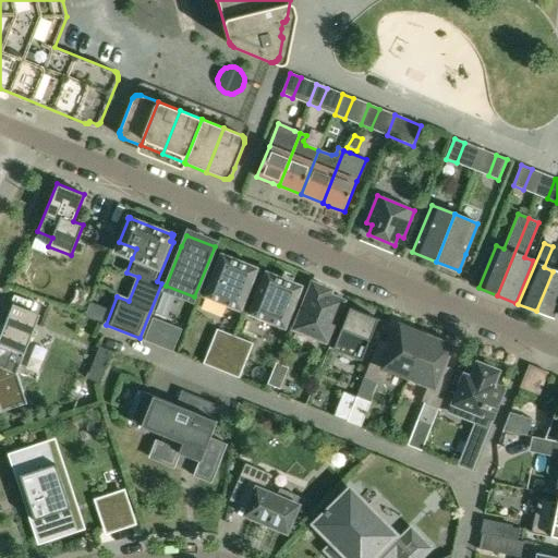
[(221,253),(204,296),(241,311),(257,268),(221,253)]
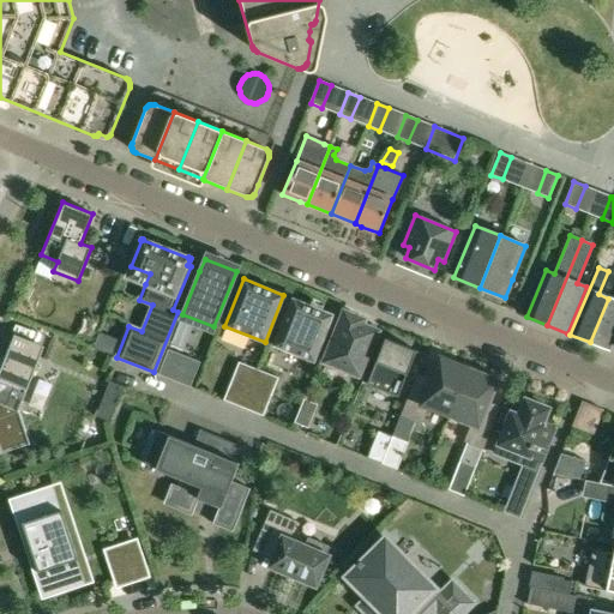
[(293,299),(274,345),(313,361),(332,314),(293,299)]
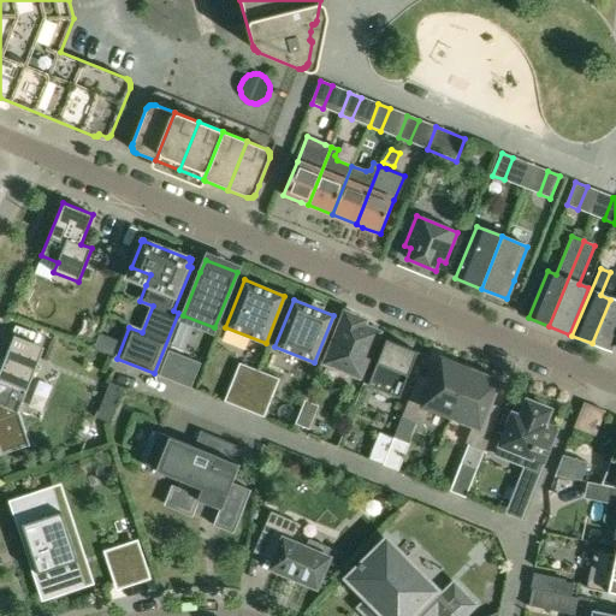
[(615,301),(610,300),(592,343),(611,351),(615,338),(615,301)]
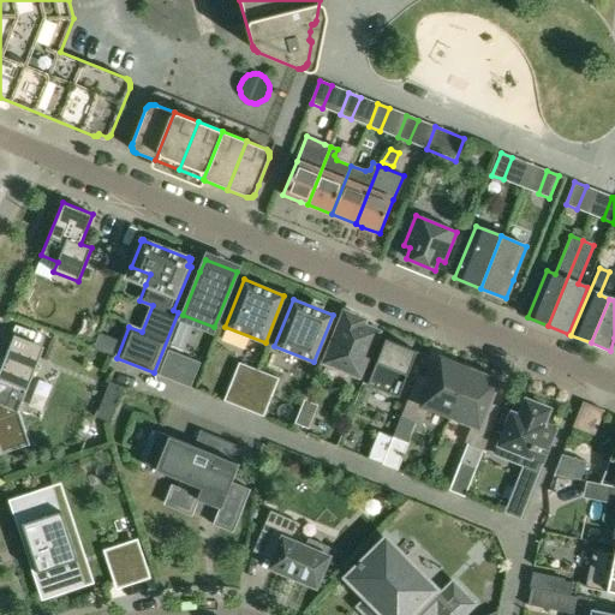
[(364,321),(345,312),(324,362),(360,376),(378,332),(363,326),(364,321)]
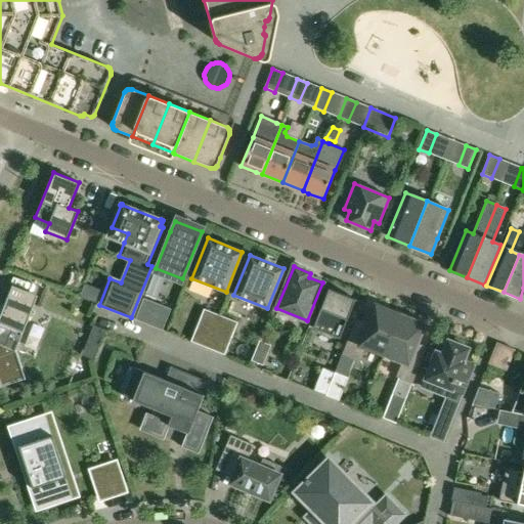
[(15,350),(30,314),(38,295),(12,286),(0,315),(0,387),(26,380),(15,350)]
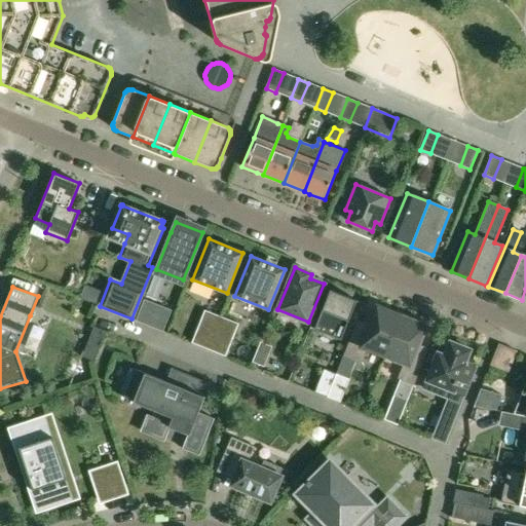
[(330,290),(314,329),(341,340),(357,300),(330,290)]
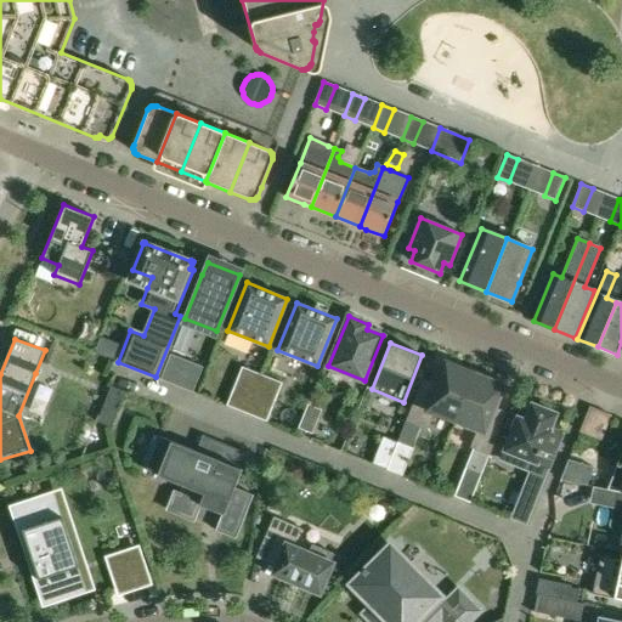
[(173,384),(192,391),(202,367),(182,360),(173,384)]
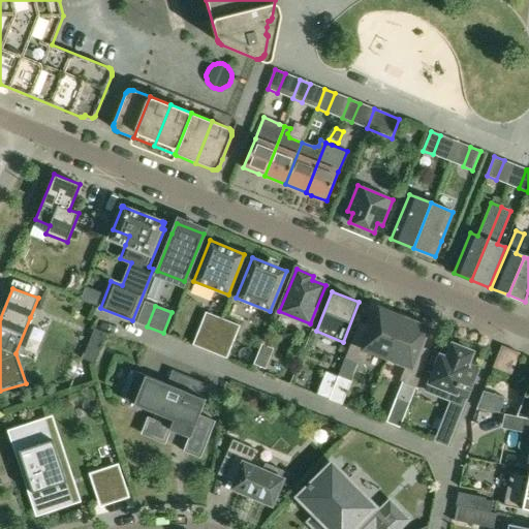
[(369,351),(387,359),(403,317),(378,308),(369,332),(358,328),(345,359),(363,366),(369,351)]
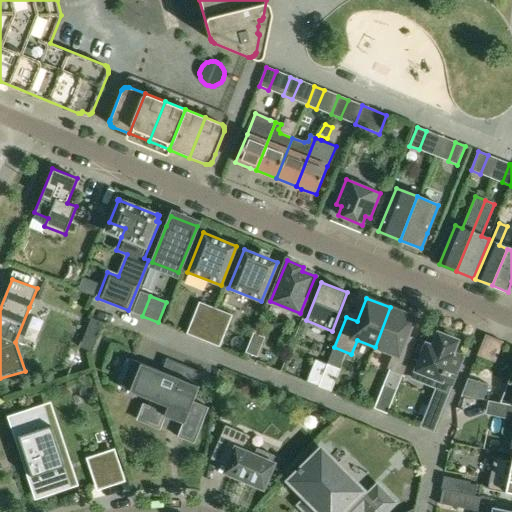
[(199,302),(186,334),(203,340),(216,308),(199,302)]
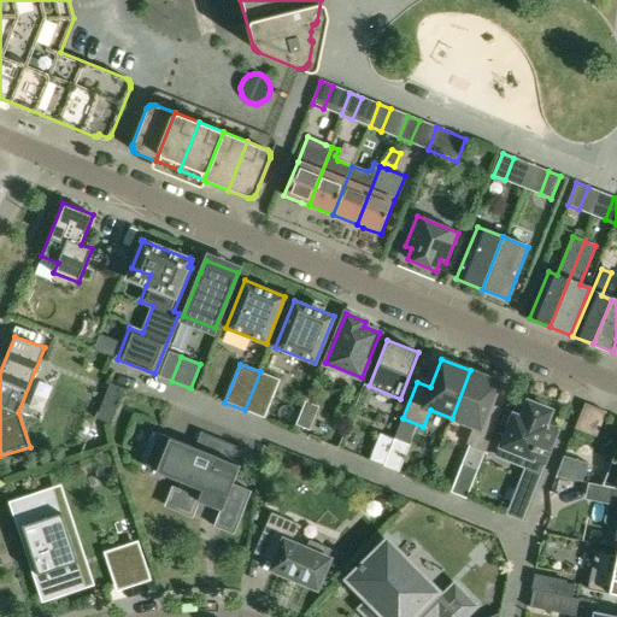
[(499,382),(470,370),(452,418),(472,427),(466,444),(485,451),(499,415),(488,410),(499,382)]
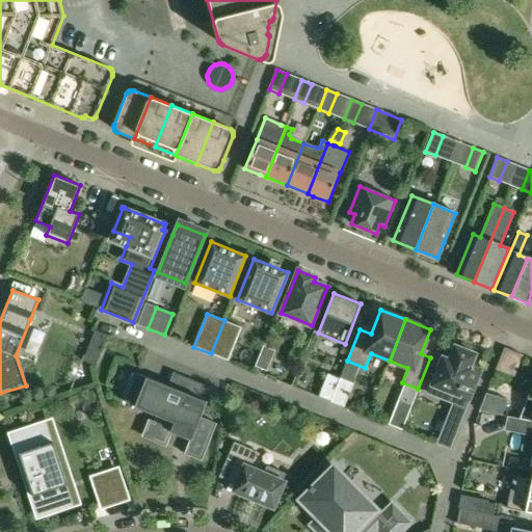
[(241,327),(224,320),(211,353),(228,361),(241,327)]
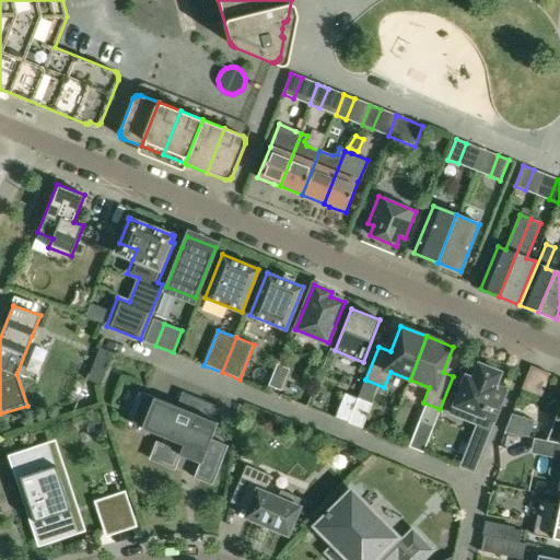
[(113,353),(100,348),(86,380),(100,385),(113,353)]
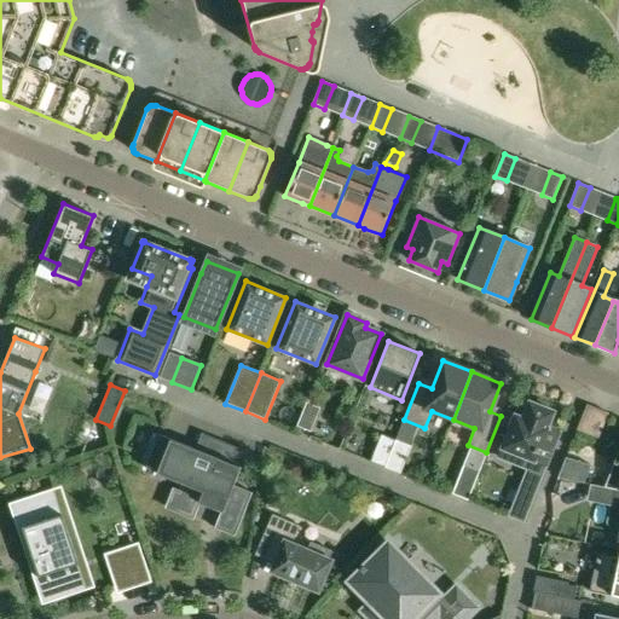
[(510,428),(502,447),(531,460),(527,469),(542,475),(524,521),(512,516),(509,515),(509,516),(524,522),(560,433),(547,428),(554,411),(528,401),(522,415),(518,414),(516,416),(508,412),(503,424),(510,428)]
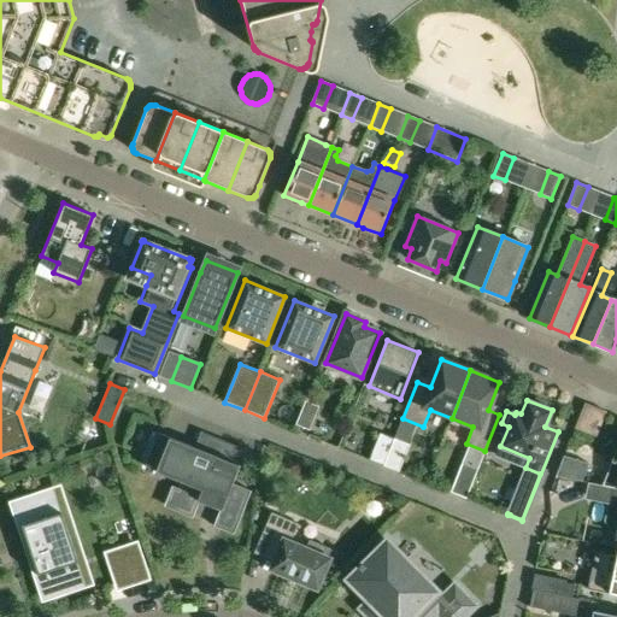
[(318,407),(305,401),(295,424),(310,430),(318,407)]
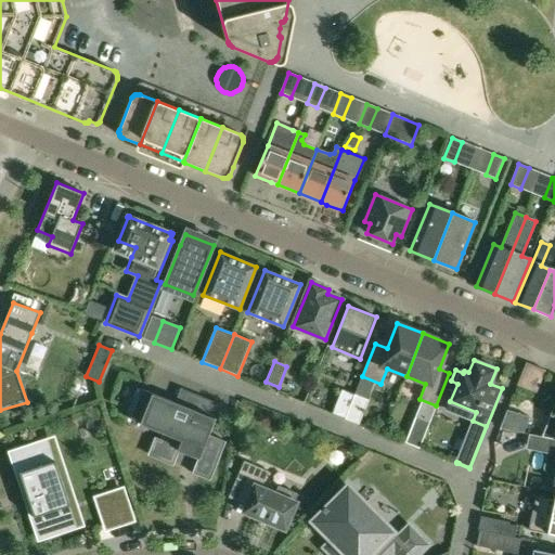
[(173,466),(179,451),(180,447),(199,455),(192,474),(194,474),(196,469),(211,476),(217,460),(219,460),(226,442),(209,435),(213,426),(221,404),(180,388),(175,402),(146,391),(145,391),(142,390),(130,420),(146,426),(146,427),(164,434),(155,453),(173,461),(171,465),(173,466)]
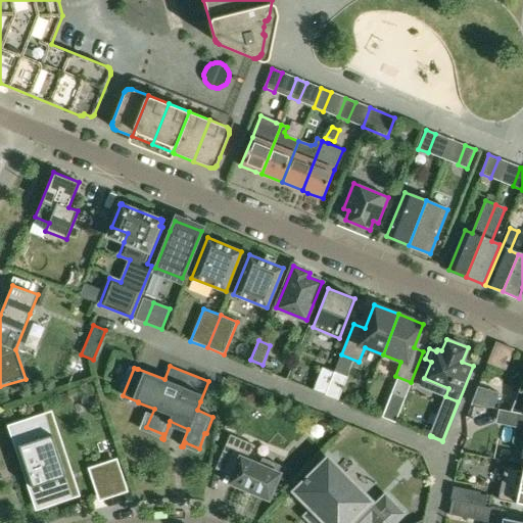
[(321,367),(312,389),(325,394),(334,372),(321,367)]
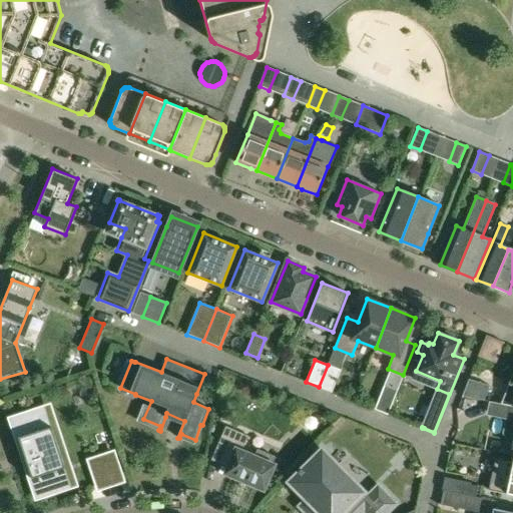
[(328,365),(319,387),(332,392),(341,370),(328,365)]
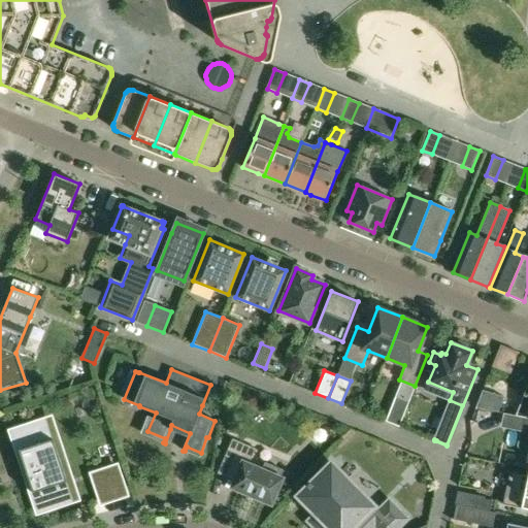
[(483,390),(475,407),(498,413),(503,397),(483,390)]
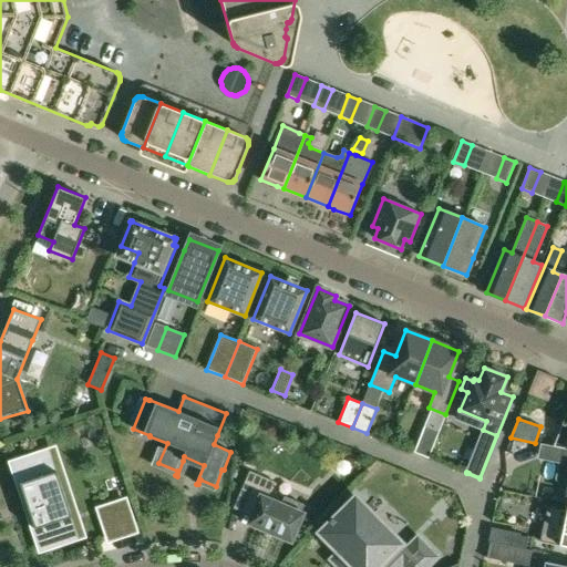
[(414,452),(429,459),(439,432),(424,425),(414,452)]
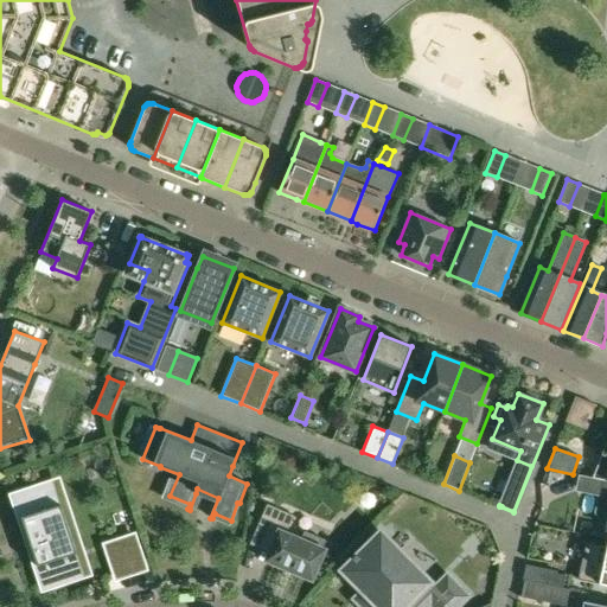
[(606,480),(606,481),(602,480),(599,496),(598,496),(595,512),(604,526),(606,526),(606,528),(606,529),(606,480)]
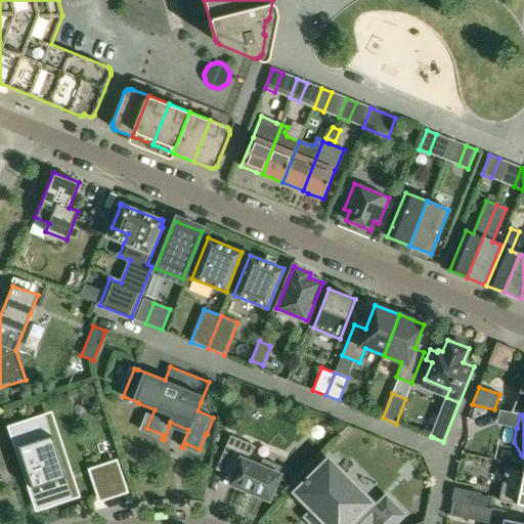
[(33,488),(37,503),(70,491),(47,422),(14,433),(18,446),(32,489),(33,488)]
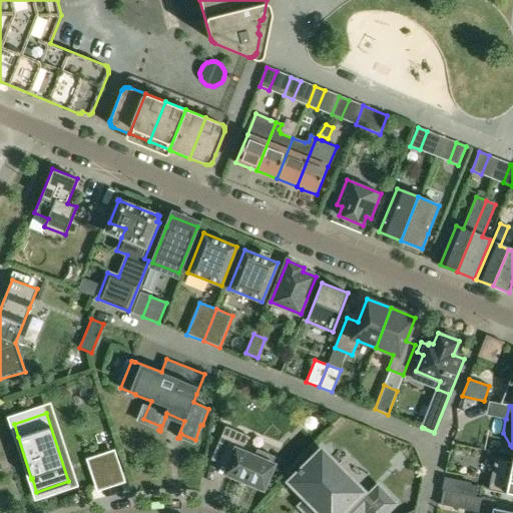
[(225,426),(213,454),(230,461),(225,472),(224,473),(264,490),(265,488),(264,488),(274,465),(271,464),(275,456),(258,449),(254,456),(241,451),(248,436),(225,426)]
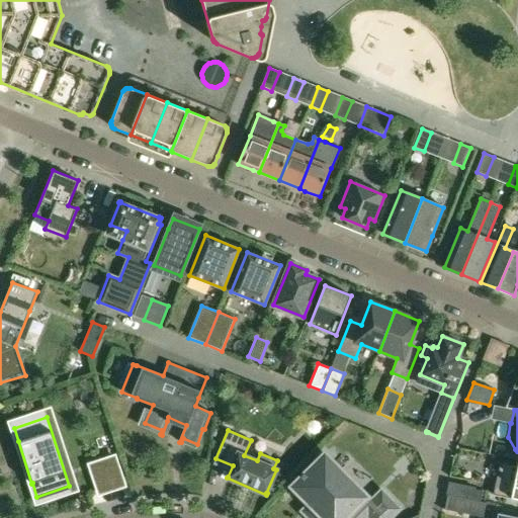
[(365,517),(368,516),(369,517),(389,517),(399,509),(381,492),(371,502),(367,497),(325,454),(291,487),(310,505),(305,509),(313,517),(365,517)]
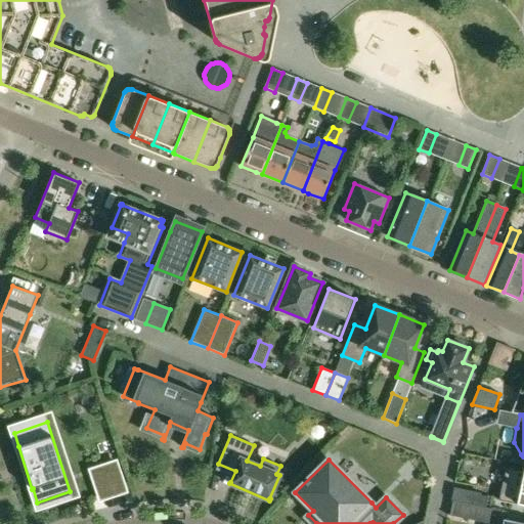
[(102,475),(93,478),(100,499),(125,491),(116,463),(99,468),(102,475)]
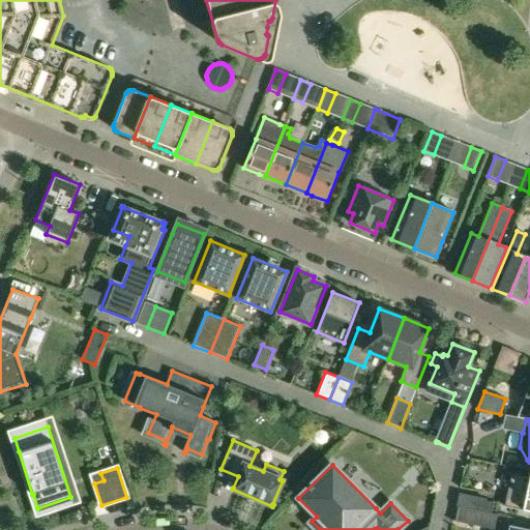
[(529,510),(529,474),(529,476),(511,473),(504,506),(529,510)]
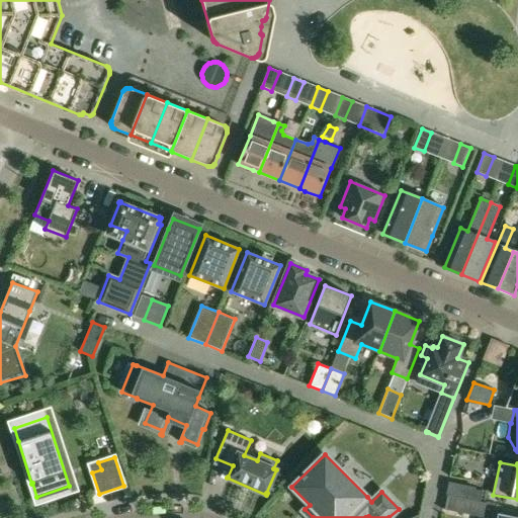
[(483,491),(475,490),(468,488),(466,497),(449,494),(449,493),(446,492),(446,495),(447,495),(481,502),(483,491)]
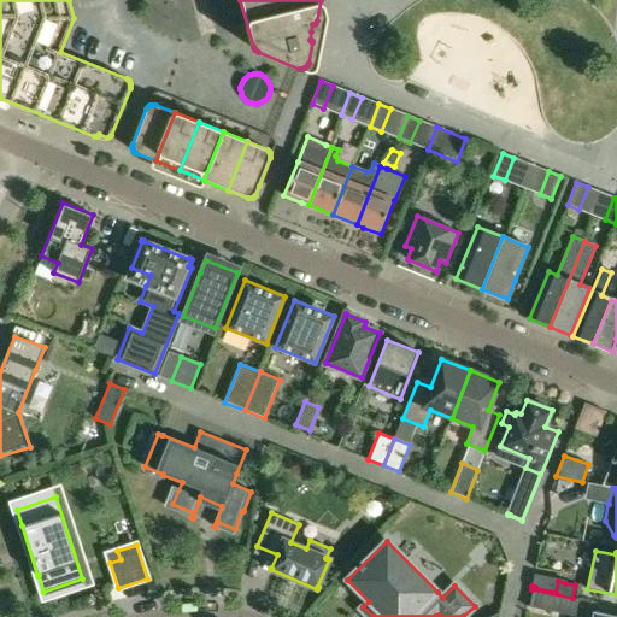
[(581,599),(573,598),(533,589),(529,607),(577,616),(581,599)]
